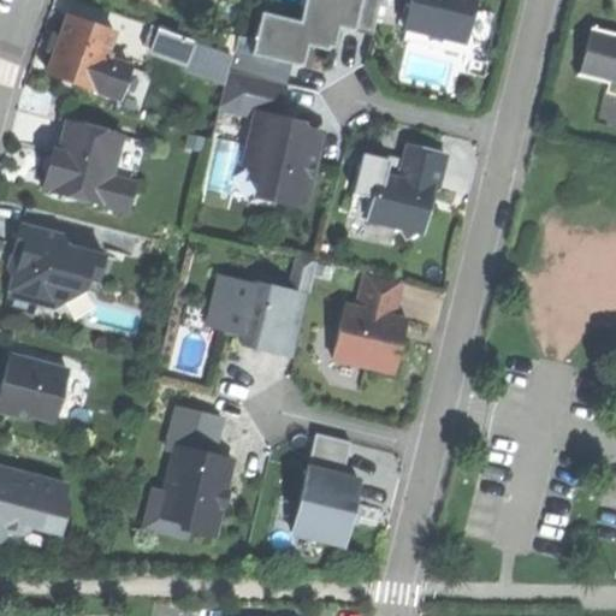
[(250,53),(303,66),(306,55),(308,45),(329,49),(330,45),(336,46),(341,25),(373,33),(380,0),(303,0),(300,19),(261,10),(250,53)]
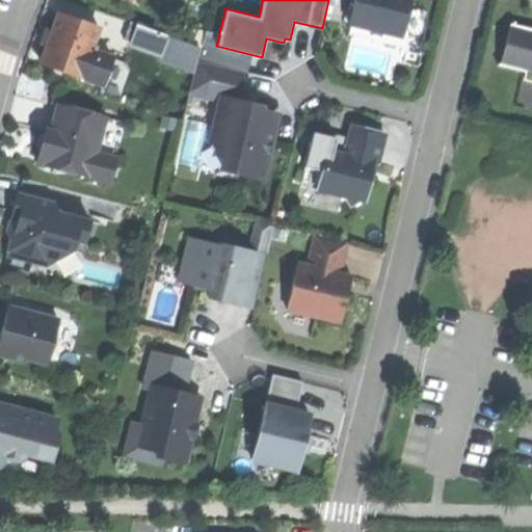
[(353,0),(349,24),(376,30),(401,35),(408,0),(353,0)]
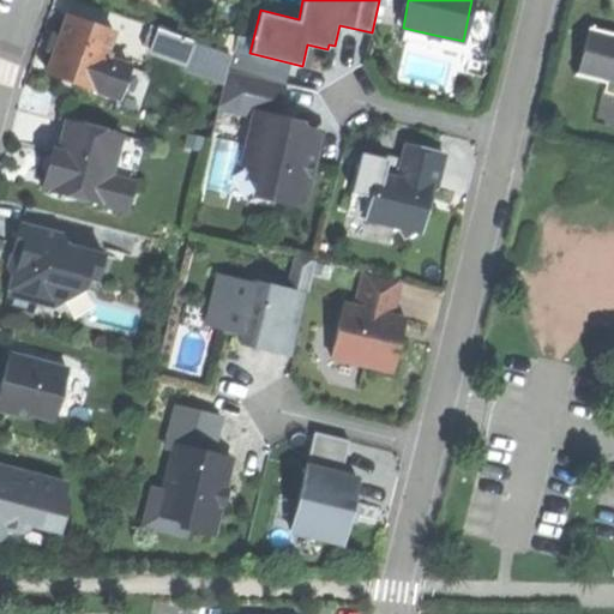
[(58,44),(48,73),(94,88),(101,66),(106,67),(109,59),(112,52),(106,49),(113,30),(67,16),(58,44)]
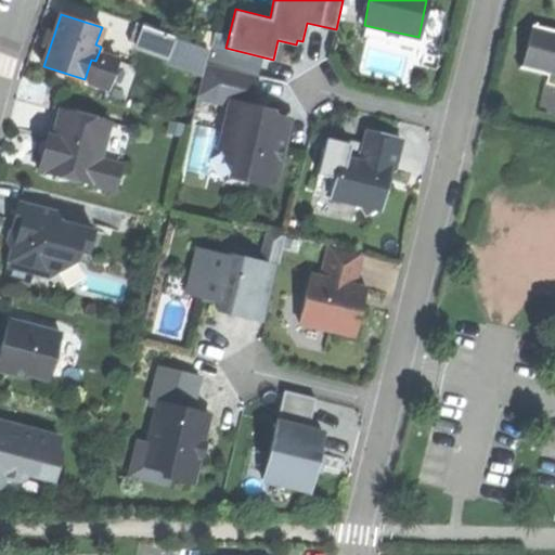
[(129,41),(136,44),(142,26),(134,23),(129,41)]
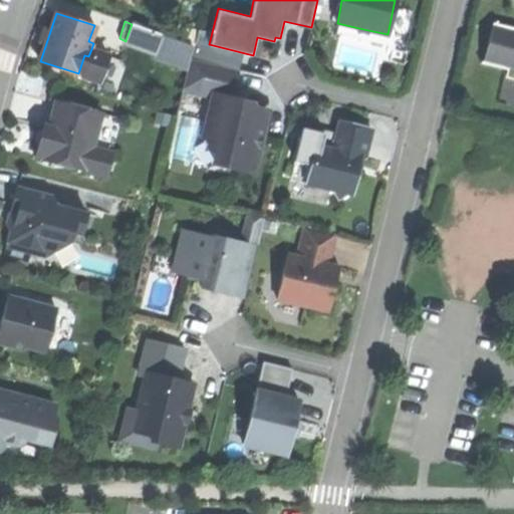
[(125,41),(156,51),(162,34),(132,24),(125,41)]
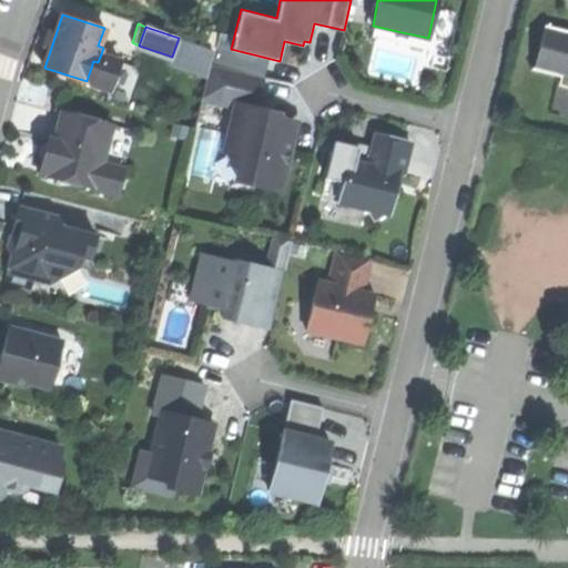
[(567,32),(547,28),(536,70),(561,77),(559,84),(567,85),(567,32)]
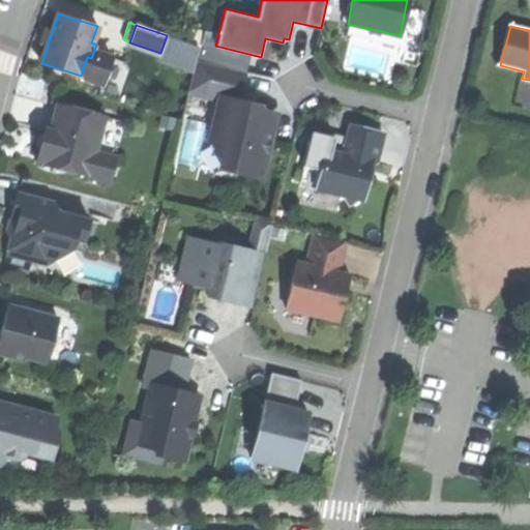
[(201,47),(167,35),(160,53),(158,59),(194,70),(201,47)]
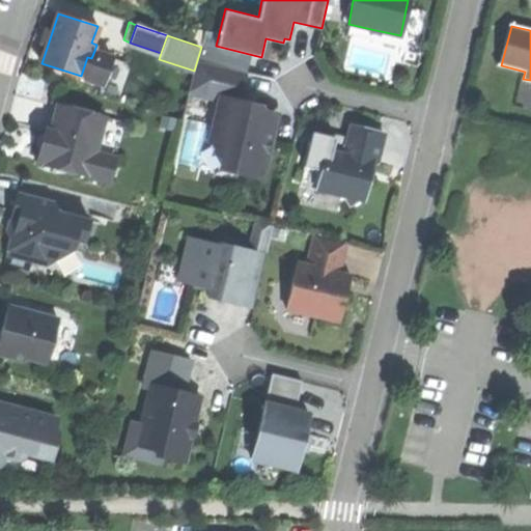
[(111,56),(94,51),(91,58),(87,57),(81,76),(103,83),(111,56)]
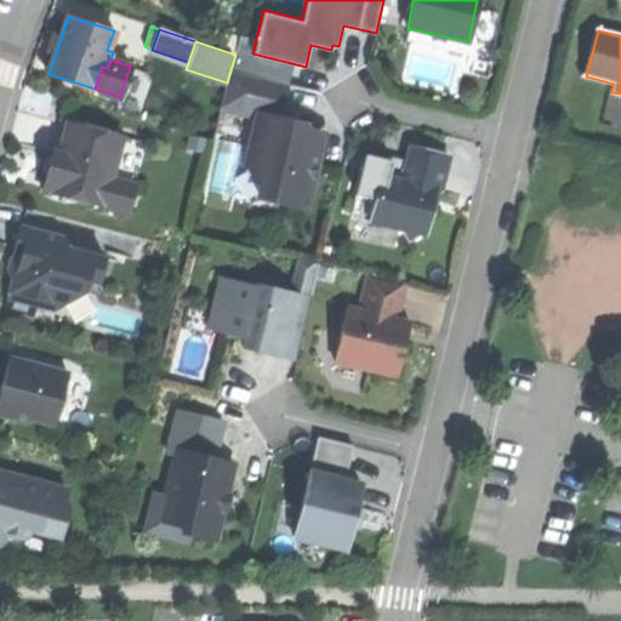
[(258,195),(305,206),(323,134),(300,129),(279,124),(289,85),(248,75),(239,109),(258,114),(246,163),(266,167),(258,195)]
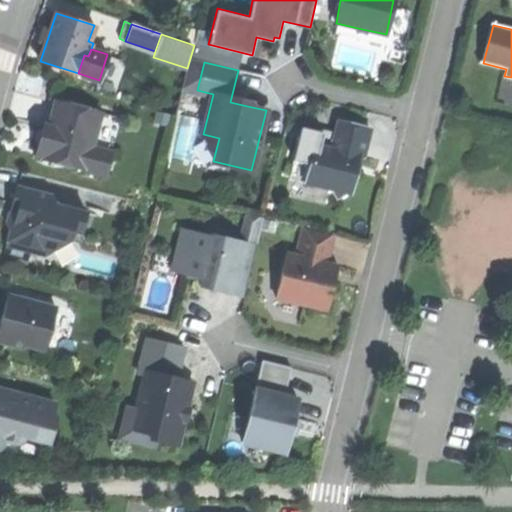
[(120,117),(56,99),(52,114),(49,125),(44,123),(42,129),(44,132),(41,143),(38,144),(35,156),(104,175),(120,117)]
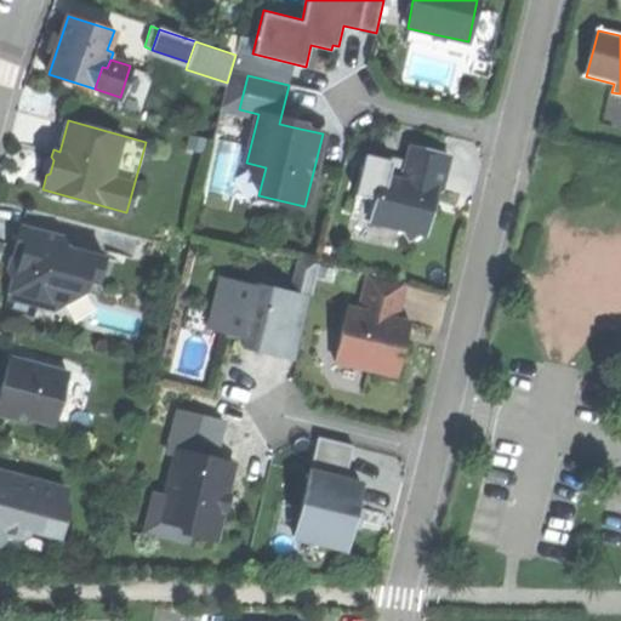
[(402,180),(381,175),(369,221),(403,229),(408,239),(416,233),(423,235),(436,188),(440,189),(449,154),(427,149),(410,144),(402,180)]
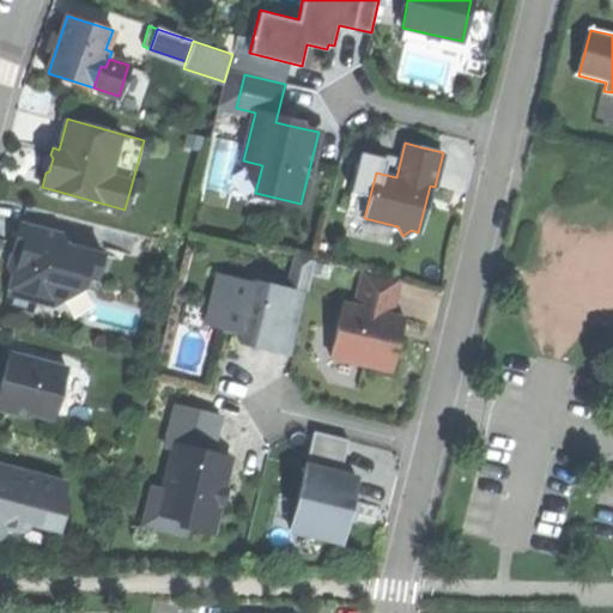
[(12,272),(5,304),(32,310),(35,299),(55,289),(64,299),(84,285),(86,275),(98,278),(104,254),(68,244),(61,231),(18,222),(13,243),(20,246),(23,246),(22,252),(30,254),(26,268),(13,272),(12,272)]
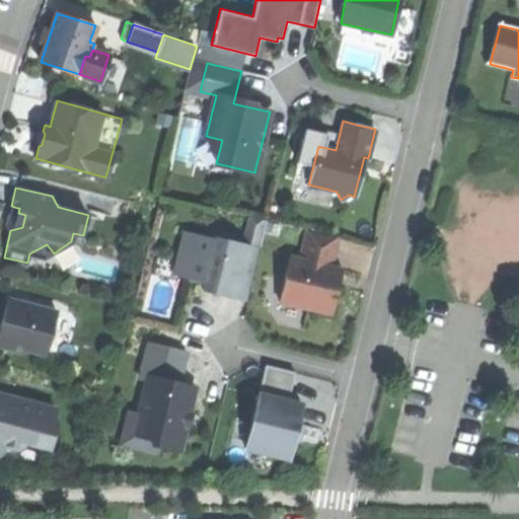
[(19,208),(17,208),(14,218),(11,230),(22,227),(25,215),(18,213),(19,208)]
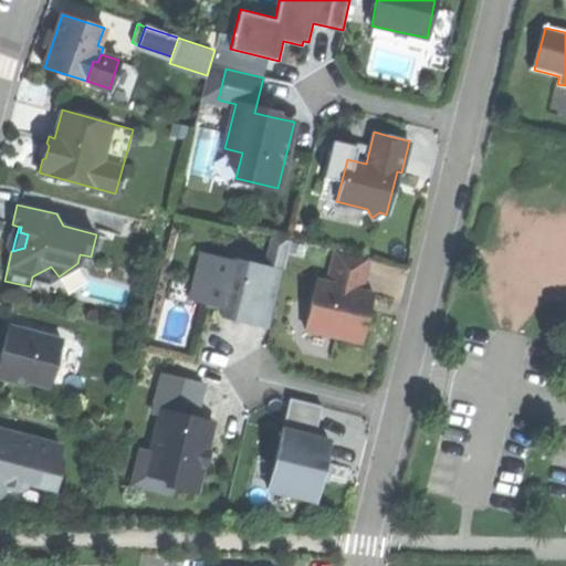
[(281,270),(200,250),(188,302),(222,310),(232,312),(230,318),(247,323),(266,327),(281,270)]
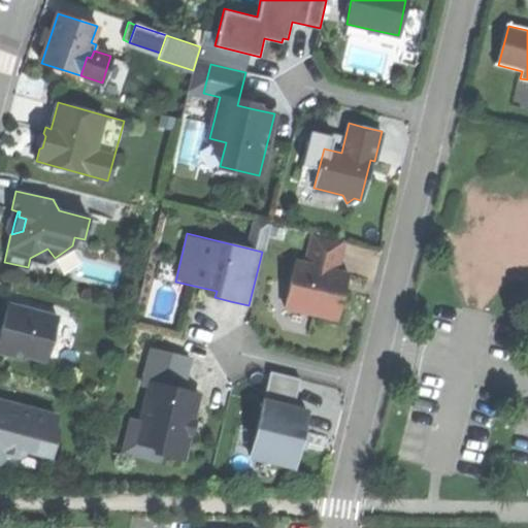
[(295,261),(284,306),(312,314),(337,320),(344,291),(339,290),(342,278),(348,277),(349,273),(336,271),(343,241),(312,234),(305,263),(295,261)]
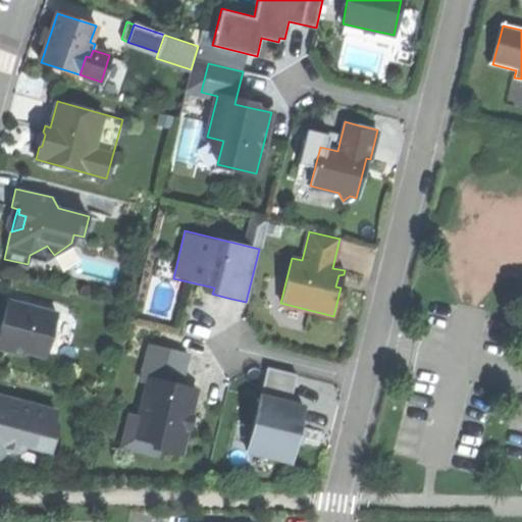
[(203,292),(212,294),(214,288),(205,285),(203,292)]
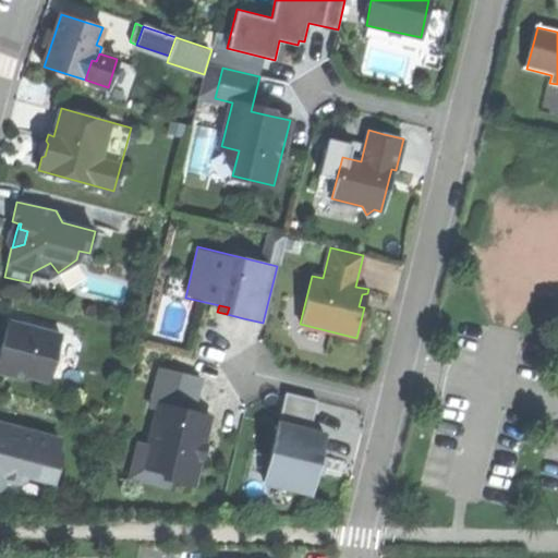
[(1,346),(0,348),(0,372),(24,378),(25,374),(49,380),(61,335),(8,320),(1,346)]
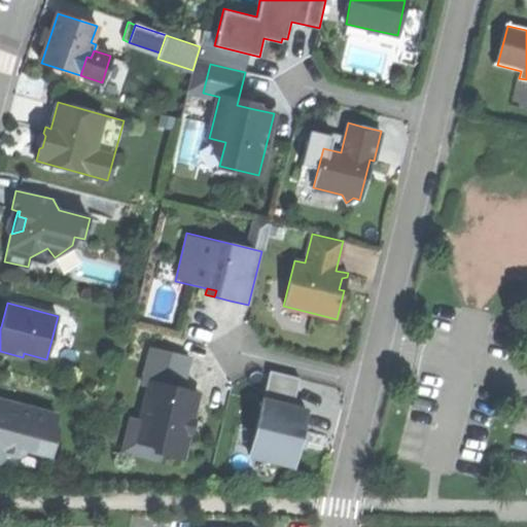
[(188,356),(151,347),(144,377),(162,381),(157,397),(147,394),(136,442),(155,446),(154,452),(181,459),(198,391),(181,387),(184,374),(188,356)]
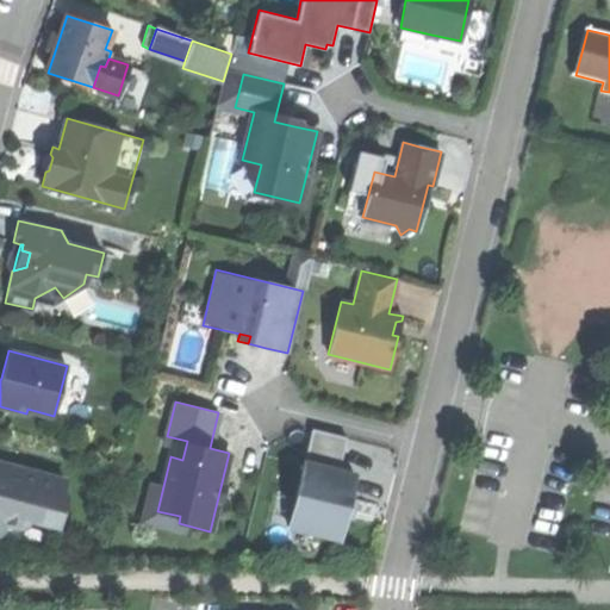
[(173,448),(170,456),(182,460),(187,441),(167,436),(165,446),(173,448)]
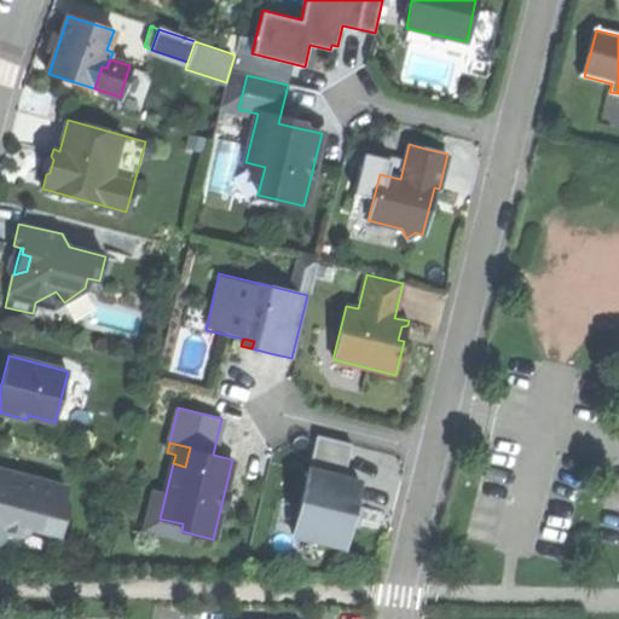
[(0,543),(4,530),(19,534),(28,527),(52,533),(65,486),(3,469),(0,476),(0,475),(0,543)]
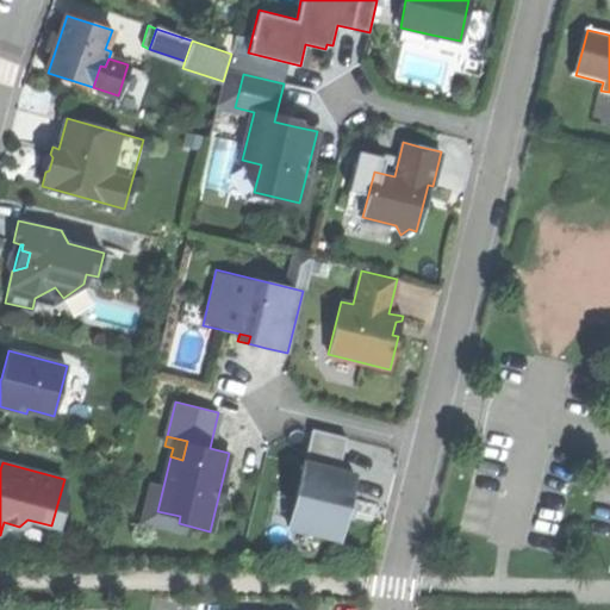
[(355,477),(303,464),(287,527),(338,540),(346,512),(355,477)]
